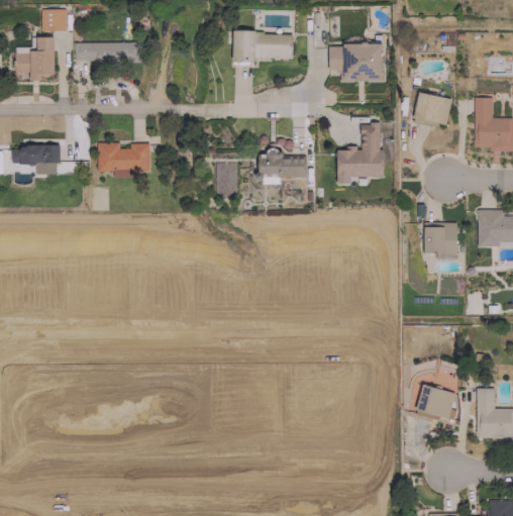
[(66,9),(41,10),(42,31),(67,30),(66,9)]
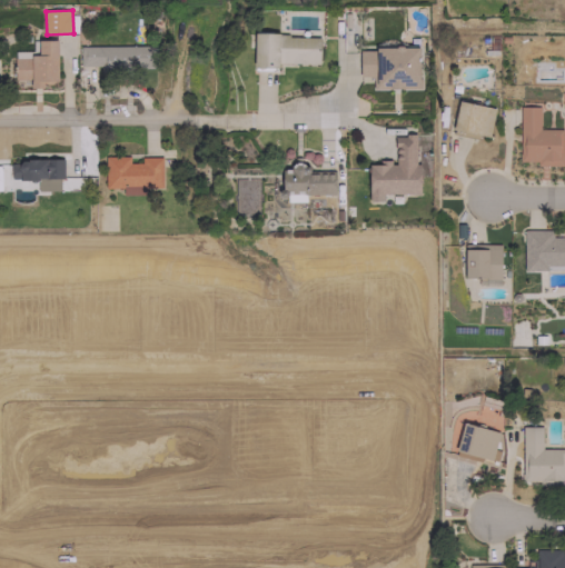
[(323,37),(257,36),(256,71),(281,71),(281,65),(323,65),(323,37)]
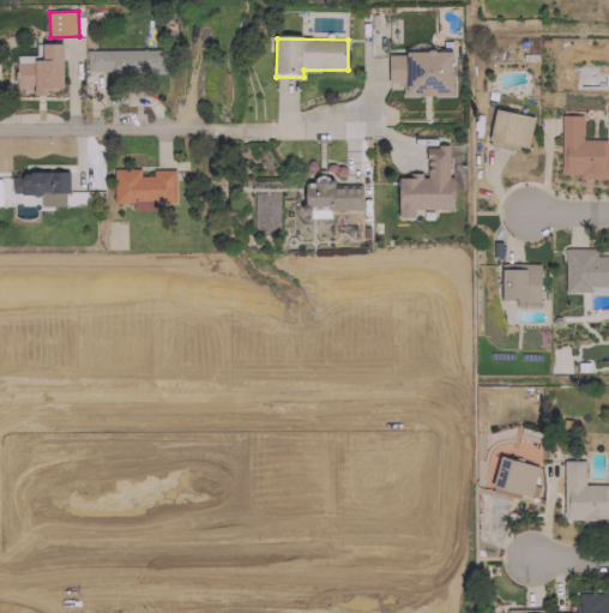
[(65,43),(44,44),(44,62),(18,62),(19,86),(36,86),(36,96),(50,95),(50,89),(65,89),(65,43)]
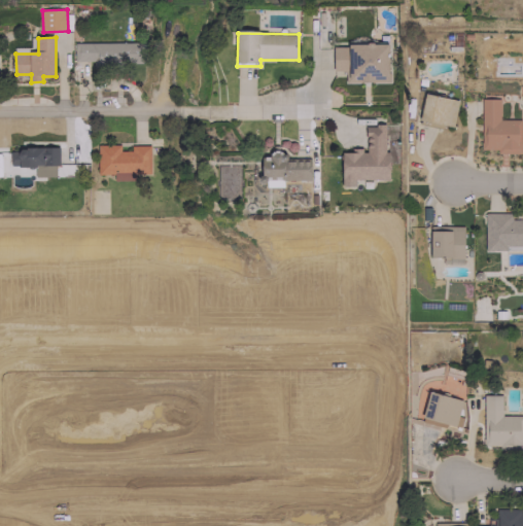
[(77,62),(96,62),(96,67),(146,66),(145,43),(76,44),(77,62)]
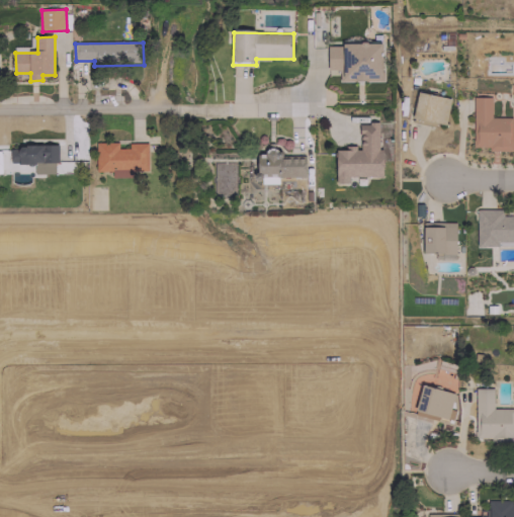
[(330,45),(330,71),(341,71),(341,82),(384,81),(383,44),(330,45)]
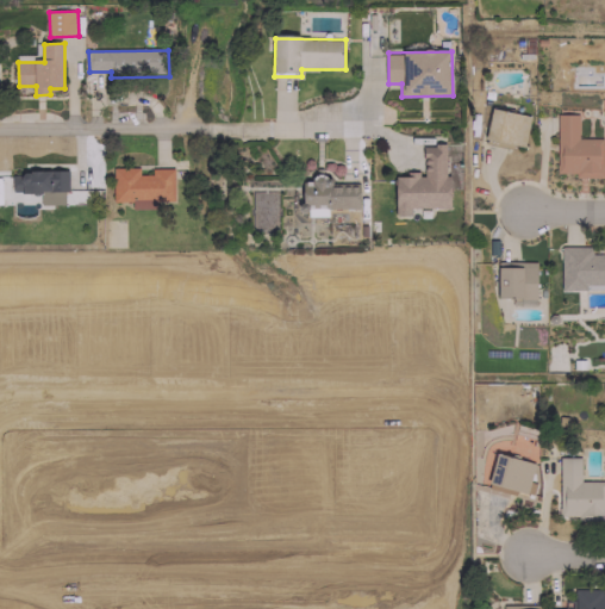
[(526,150),(534,117),(494,109),(487,143),(526,150)]
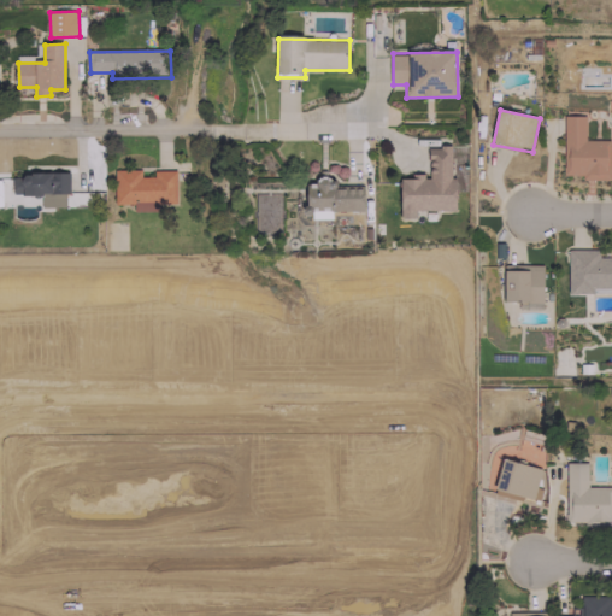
[(611,141),(588,140),(588,117),(566,117),(565,179),(611,179),(611,141)]
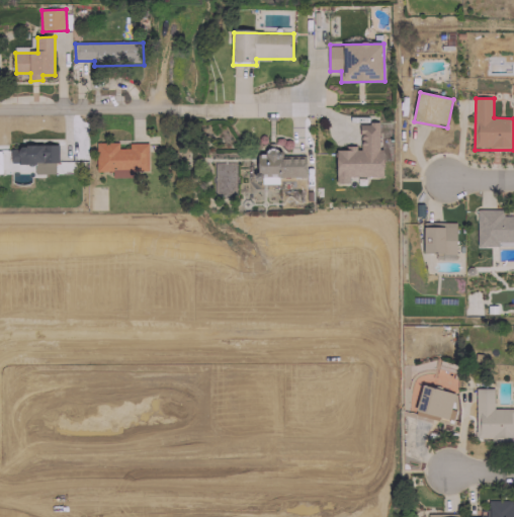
[(384,176),(384,151),(380,151),(380,123),(360,123),(361,149),(338,149),(338,184),(351,183),(351,177),(384,176)]
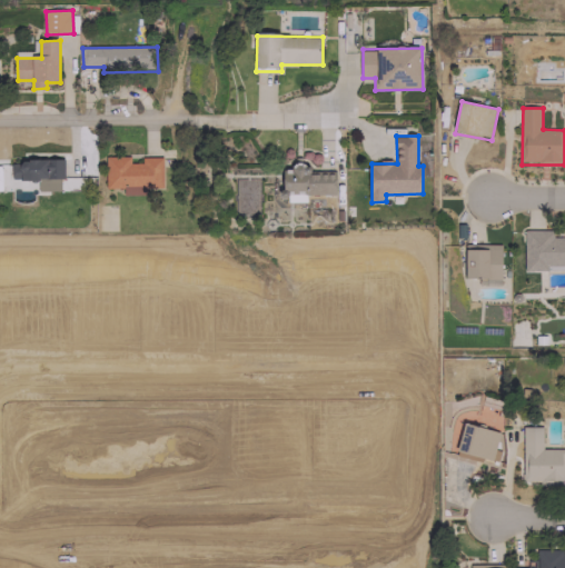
[(108,189),(126,189),(126,196),(148,196),(148,189),(166,188),(165,158),(145,158),(145,163),(132,165),(132,156),(108,157),(108,189)]
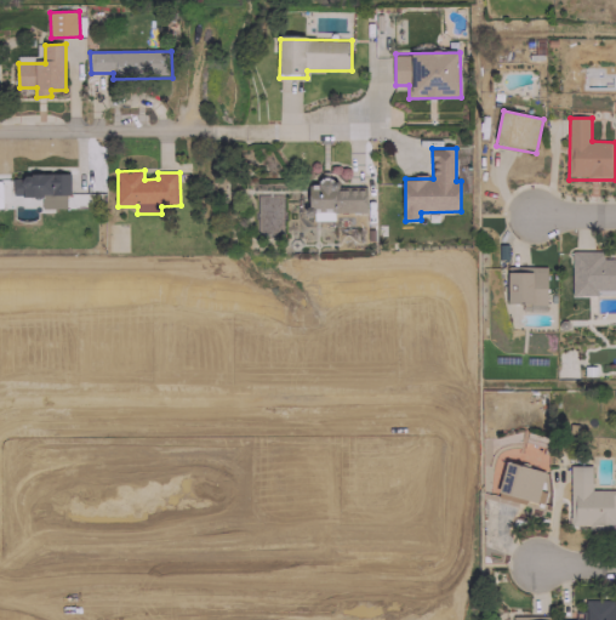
[(15,176),(16,198),(73,197),(72,175),(15,176)]
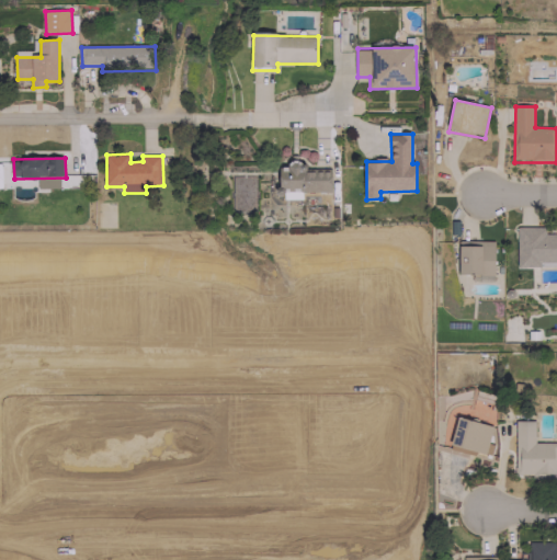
[(281,164),(281,187),(292,187),(292,192),(333,193),(333,170),(305,170),(305,164),(281,164)]
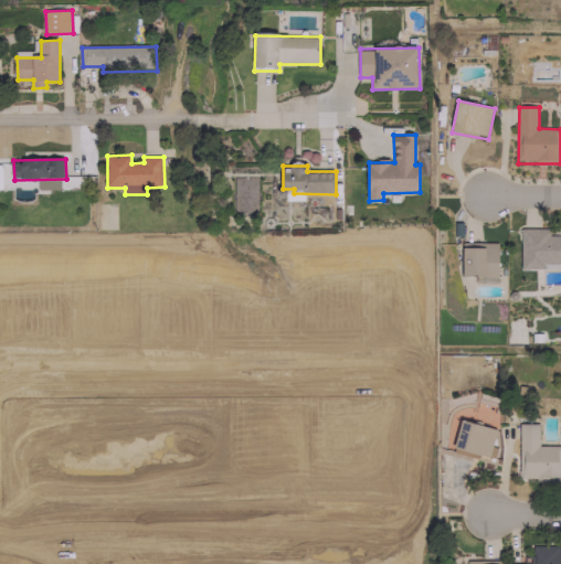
[(560,235),(551,236),(551,229),(522,230),(522,269),(560,268),(560,235)]
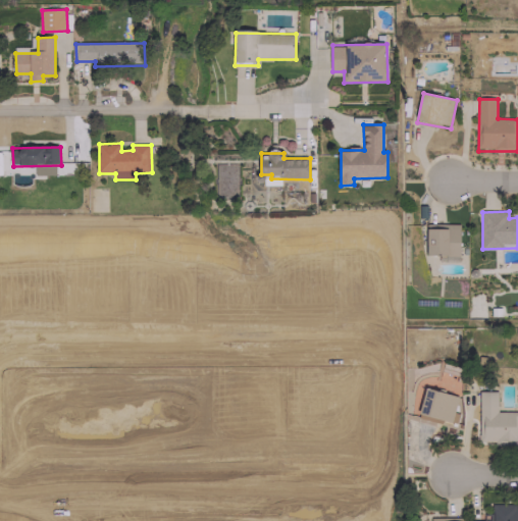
[(461,224),(428,225),(429,259),(462,258),(461,224)]
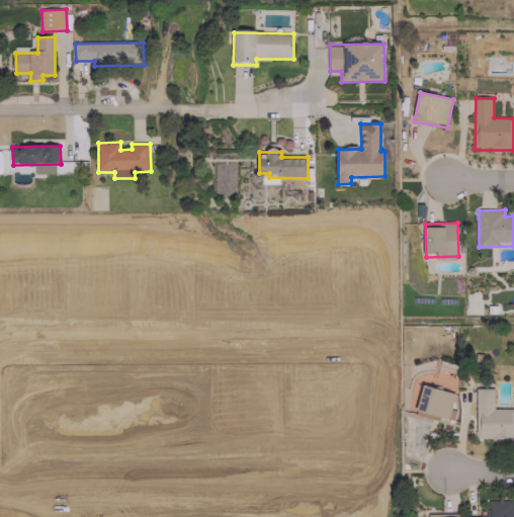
[(456,394),(424,385),(417,414),(455,422),(457,412),(452,410),(456,394)]
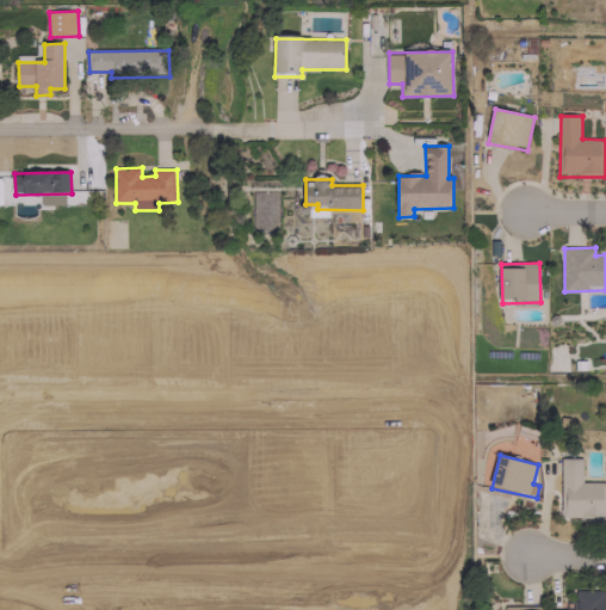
[(605,482),(583,482),(585,458),(563,458),(563,518),(581,518),(581,522),(605,523),(605,482)]
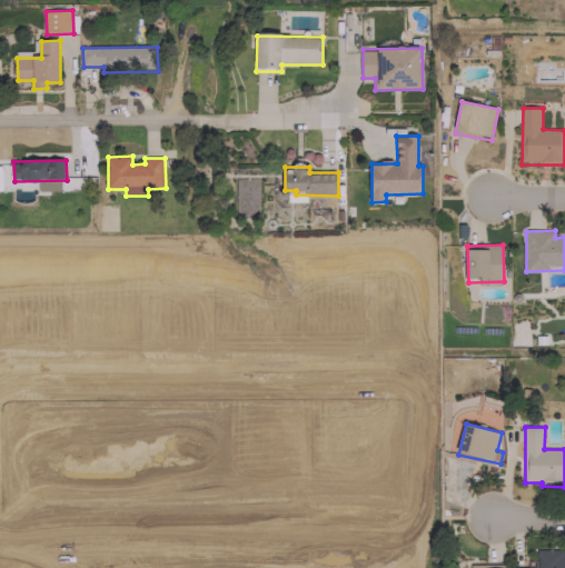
[(564,550),(537,551),(537,567),(564,567),(564,550)]
